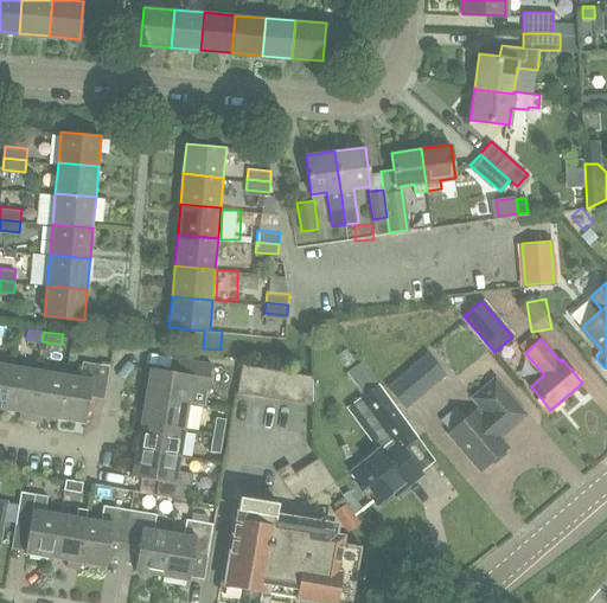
[(406,405),(445,371),(427,352),(388,385),(406,405)]
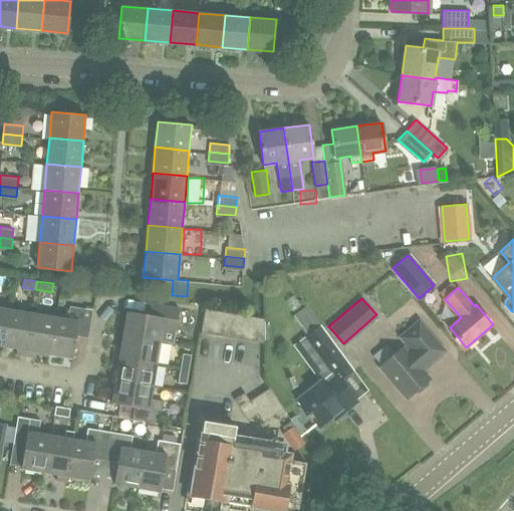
[(149,314),(127,310),(123,333),(159,339),(161,328),(176,330),(179,307),(151,302),(149,314)]
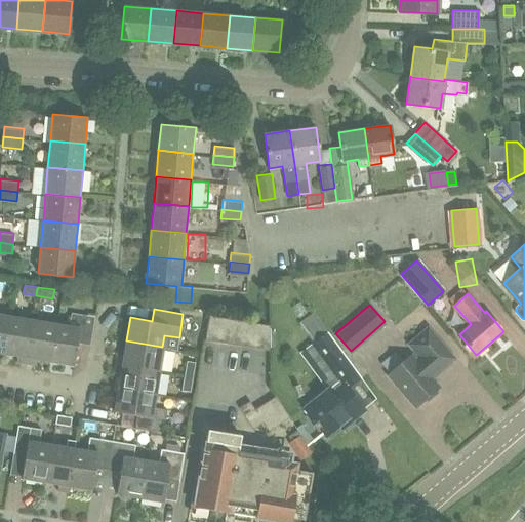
[(75,364),(78,343),(89,344),(94,316),(71,312),(69,325),(55,323),(49,360),(75,364)]
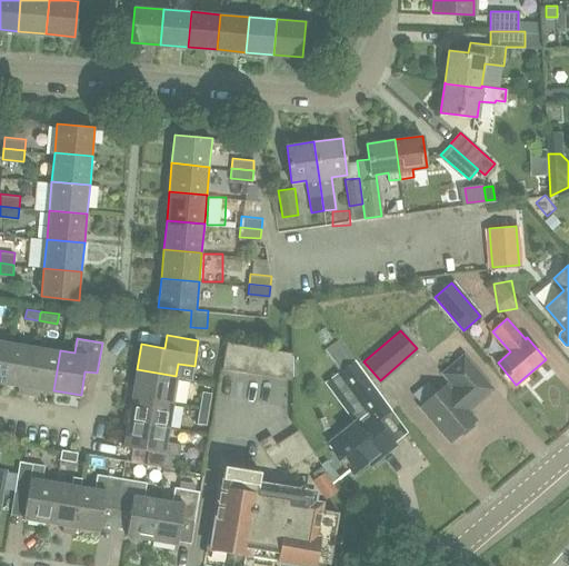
[(236,368),(240,341),(227,339),(222,366),(236,368)]
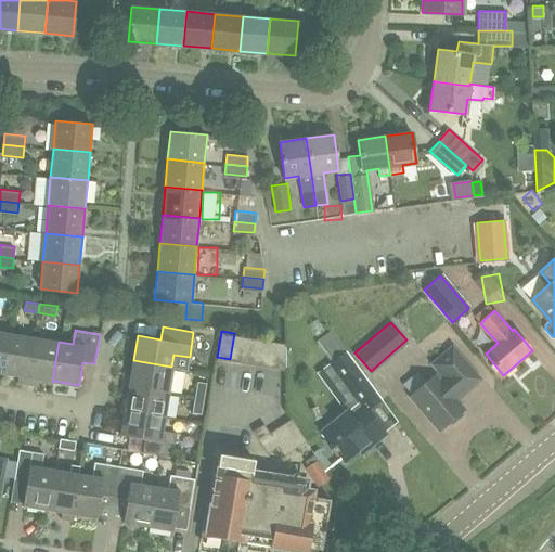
[(0,371),(3,373),(10,334),(0,332),(0,371)]
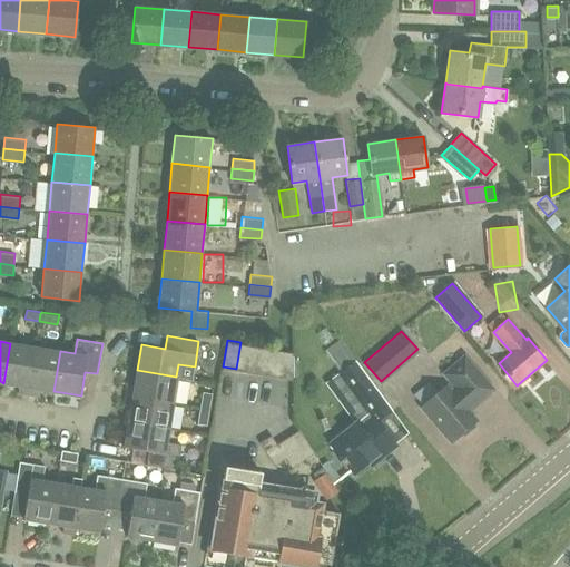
[(236,369),(249,371),(254,344),(241,342),(236,369)]
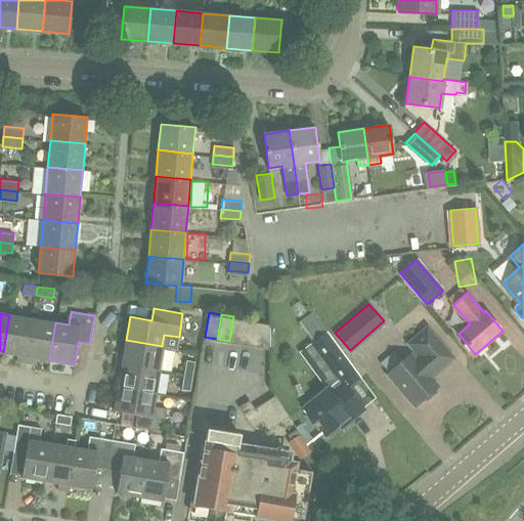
[(33,318),(9,315),(3,352),(15,354),(14,360),(26,361),(33,318)]
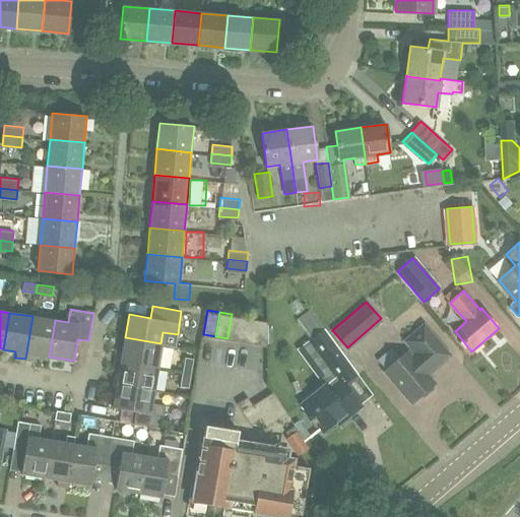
[(228,338),(240,340),(244,316),(232,314),(228,338)]
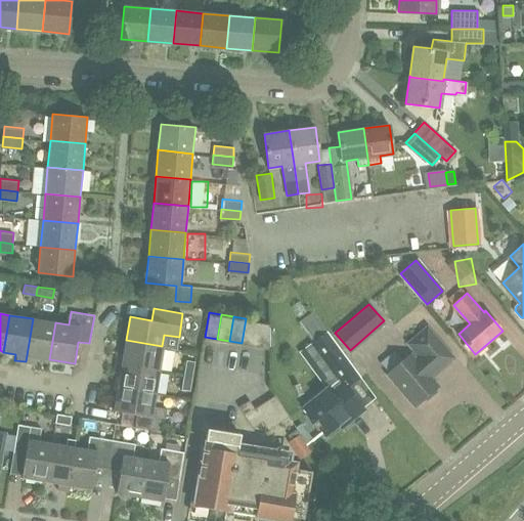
[(37,357),(49,359),(55,322),(33,318),(26,361),(36,363),(37,357)]
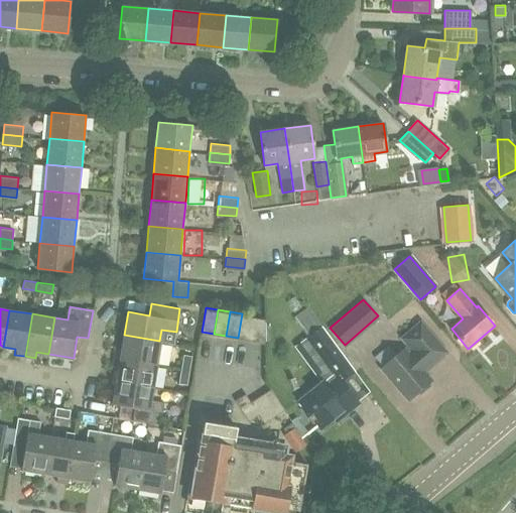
[(238,338),(250,340),(254,315),(242,313),(238,338)]
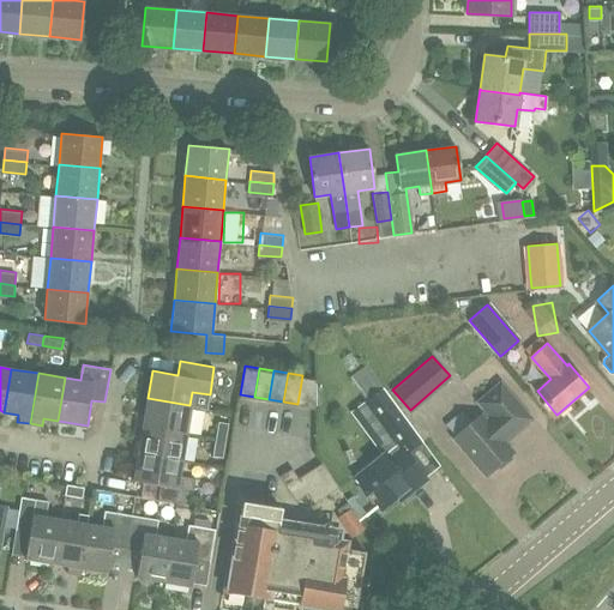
[(302,375),(298,404),(317,406),(317,378),(302,375)]
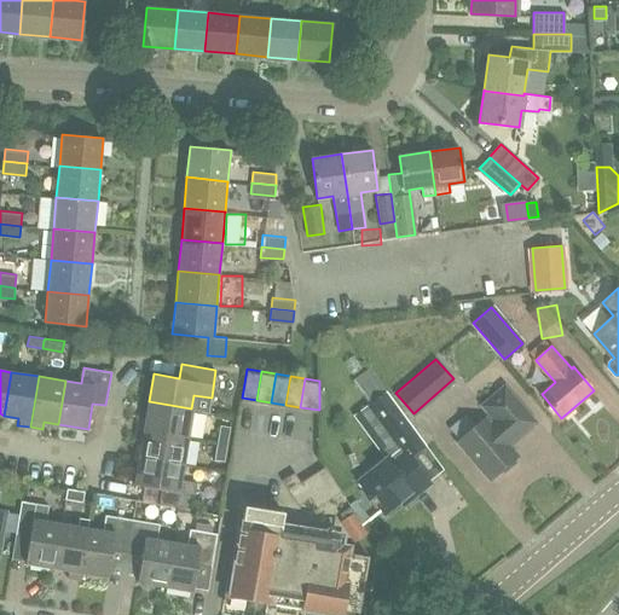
[(519,454),(509,445),(537,422),(507,387),(486,404),(498,418),(492,424),(486,418),(461,440),(492,476),(502,469),(505,473),(518,462),(515,458),(519,454)]
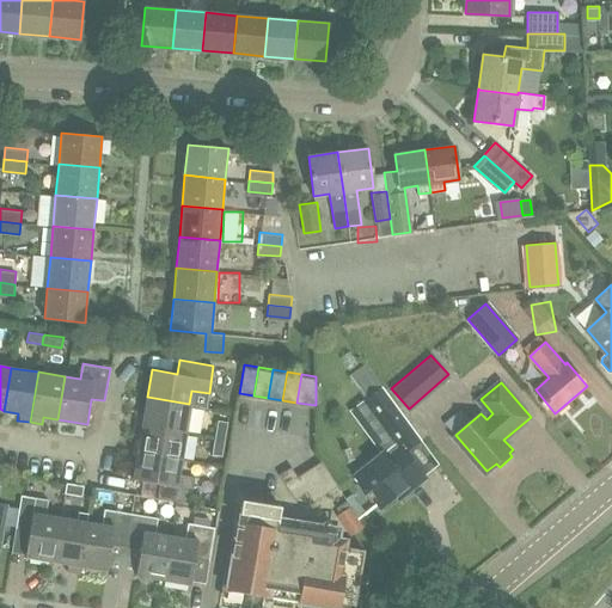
[(411,489),(427,477),(405,450),(422,437),(384,386),(365,399),(396,442),(355,474),(381,507),(409,485),(411,489)]
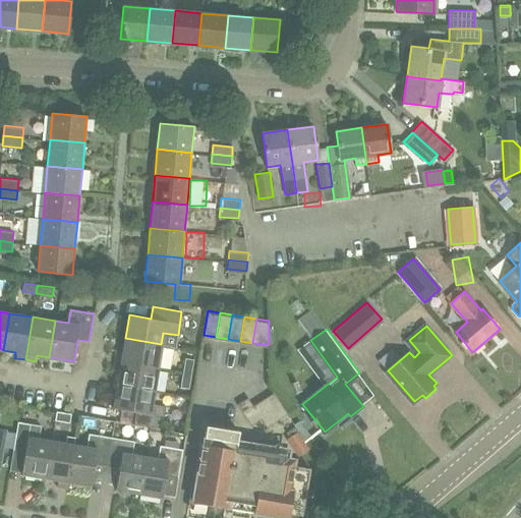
[(117,350),(116,359),(158,366),(161,344),(125,338),(123,351),(117,350)]
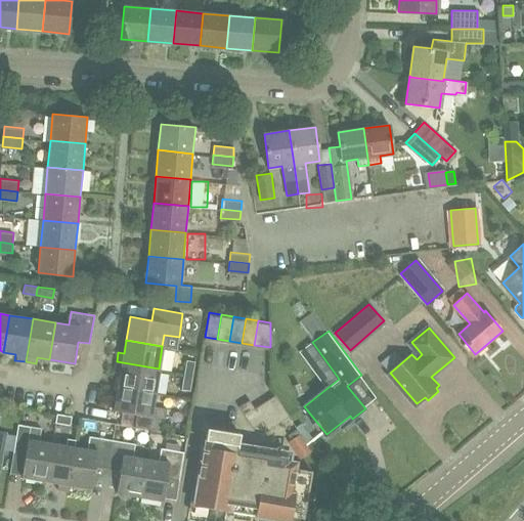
[(183,374),(192,375),(195,360),(186,359),(183,374)]
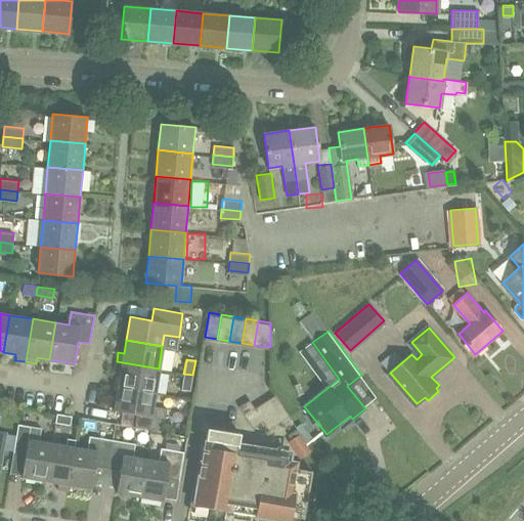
[(120,374),(118,386),(155,392),(159,368),(117,361),(115,373),(120,374)]
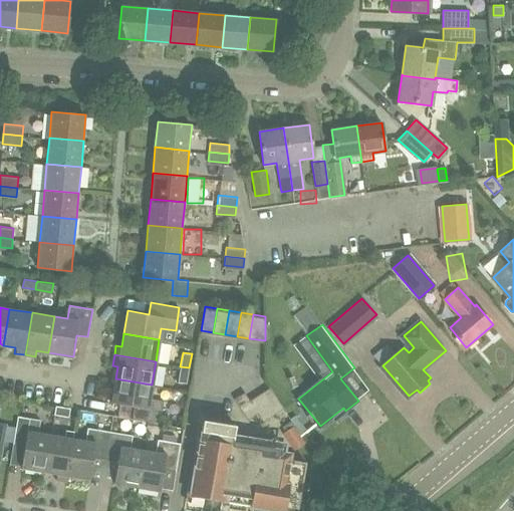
[(187,382),(189,367),(180,366),(178,380),(187,382)]
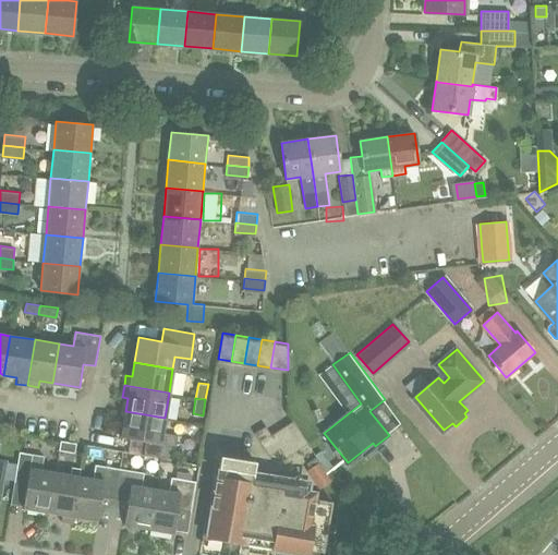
[(162,432),(165,418),(125,411),(121,437),(146,442),(144,454),(173,459),(178,434),(162,432)]
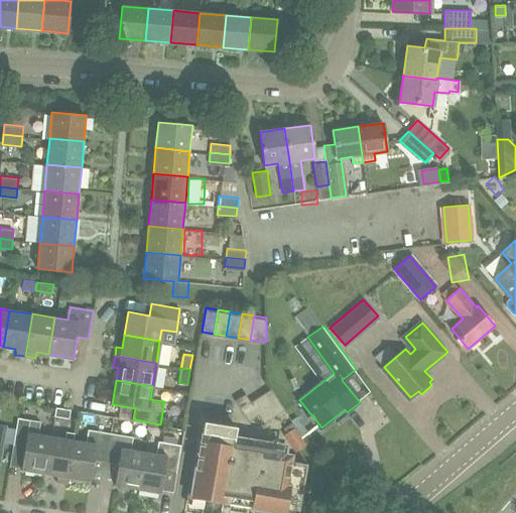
[(271,387),(261,393),(275,414),(285,408),(271,387)]
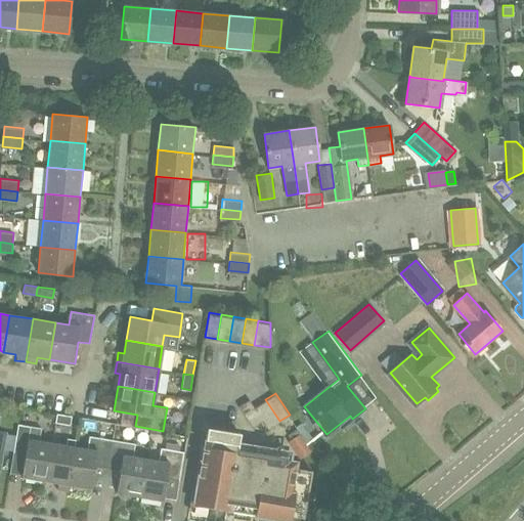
[(255,406),(250,397),(238,404),(253,426),(263,420),(255,406)]
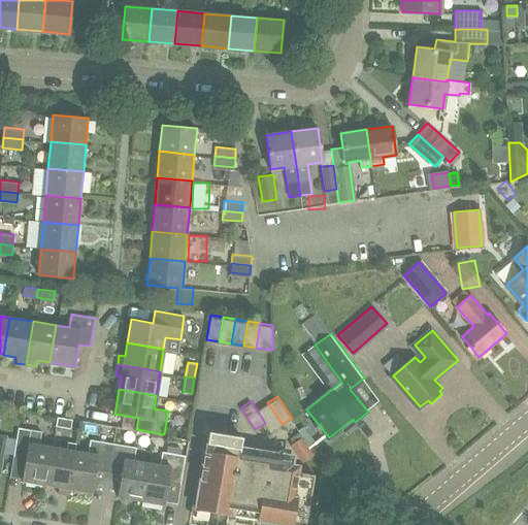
[(267,402),(257,409),(265,423),(270,431),(282,424),(267,402)]
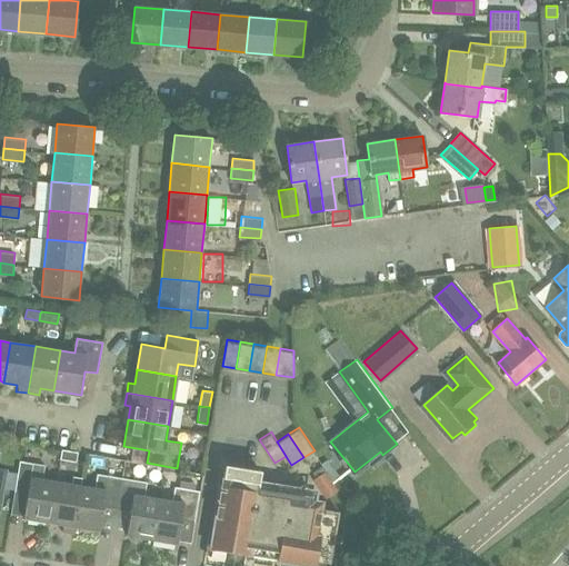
[(76,450),(67,449),(60,448),(58,457),(73,460),(76,450)]
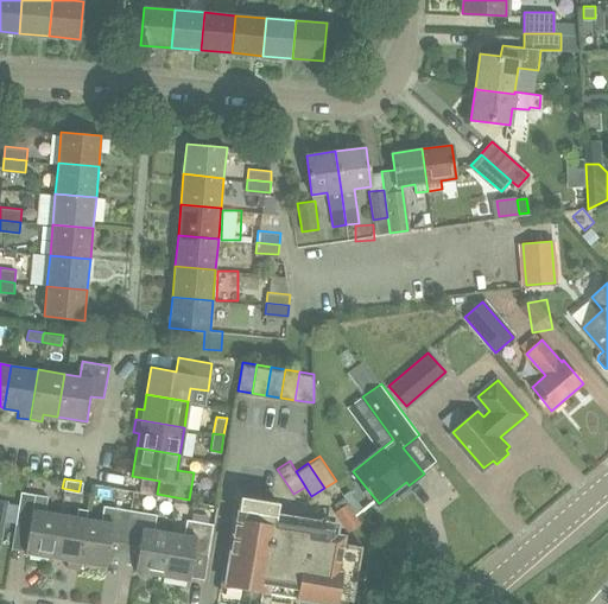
[(51,555),(58,514),(45,512),(48,495),(20,491),(16,519),(30,521),(25,551),(51,555)]
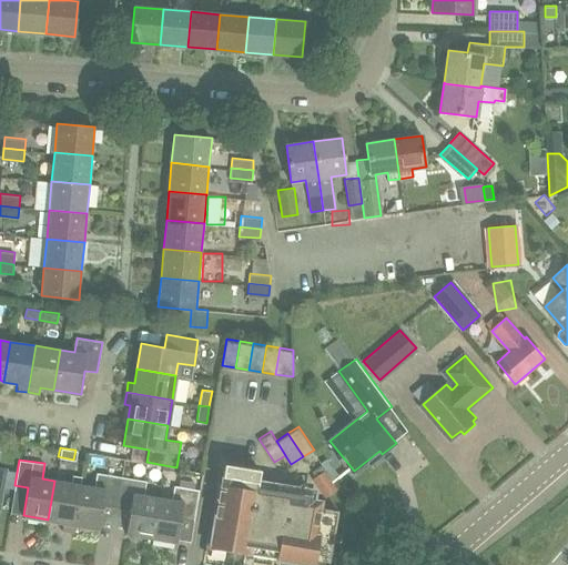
[(261,470),(224,463),(211,546),(323,564),(328,564),(338,510),(291,501),(291,495),(239,486),(240,480),(259,482),(261,470)]
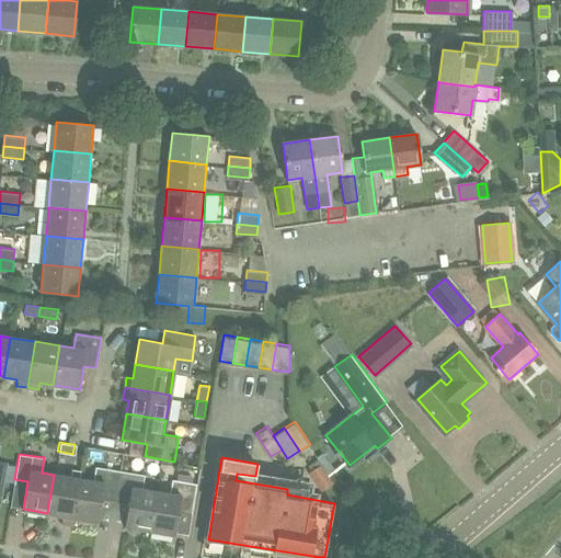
[(332,482),(320,465),(310,470),(321,488),(332,482)]
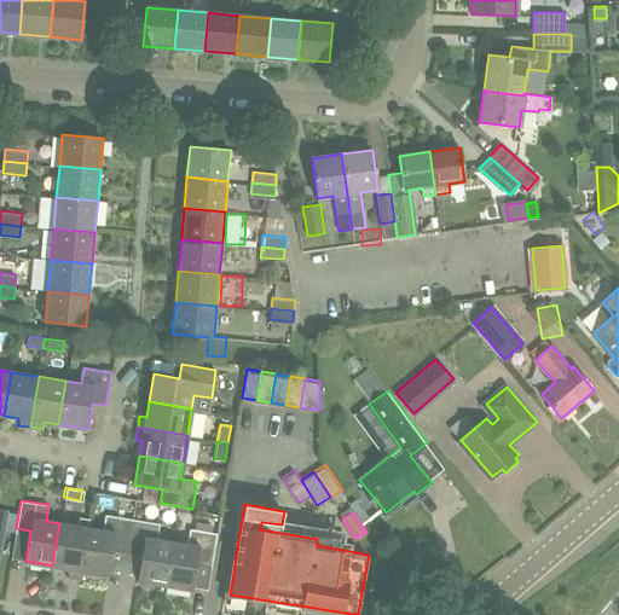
[(127,547),(132,518),(105,514),(103,531),(87,528),(80,570),(81,570),(109,575),(114,545),(127,547)]
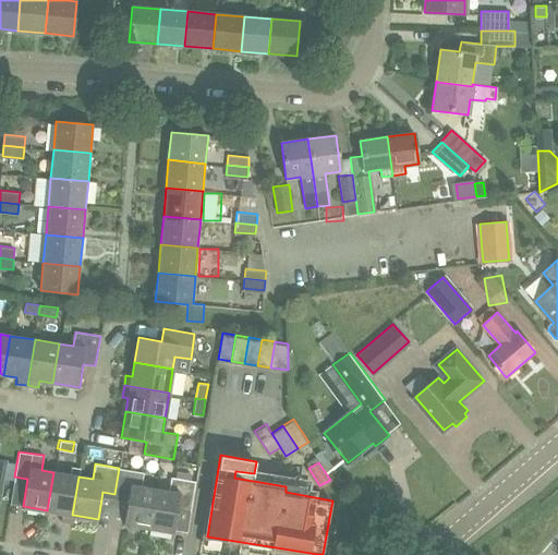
[(73,515),(72,515),(79,477),(81,467),(72,466),(70,475),(53,472),(47,510),(61,513),(60,519),(72,521),(73,515)]
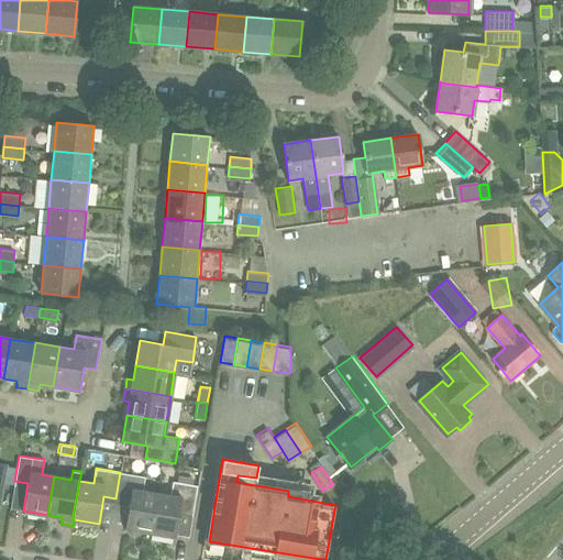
[(150,533),(156,494),(143,492),(145,476),(120,472),(116,498),(129,501),(124,528),(150,533)]
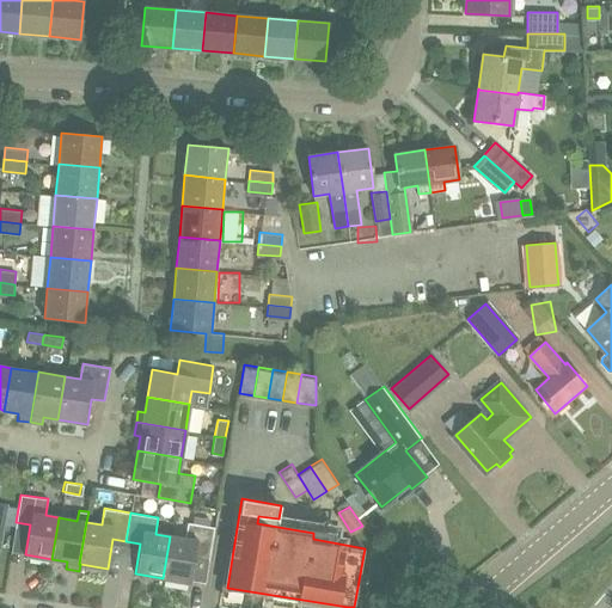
[(170,536),(163,578),(191,583),(196,553),(209,556),(214,527),(188,522),(185,539),(170,536)]
